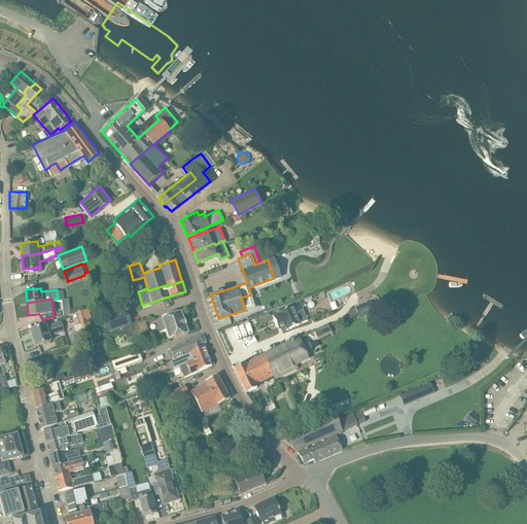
[(348,311),(350,314),(357,311),(358,312),(373,306),(370,300),(350,308),(348,311)]
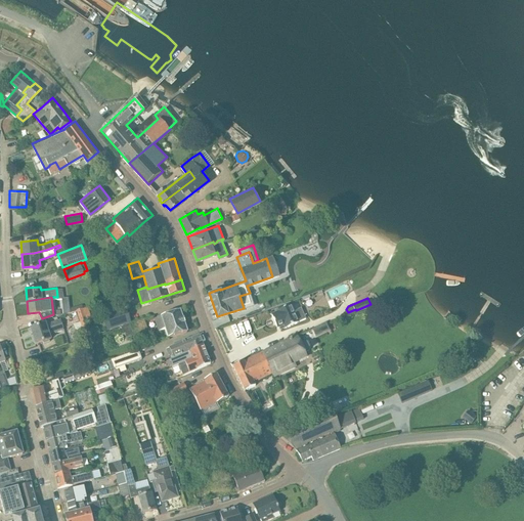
[(278,309),(271,312),(277,324),(284,321),(286,326),(298,319),(305,315),(301,305),(293,308),(291,302),(277,308),(278,309)]
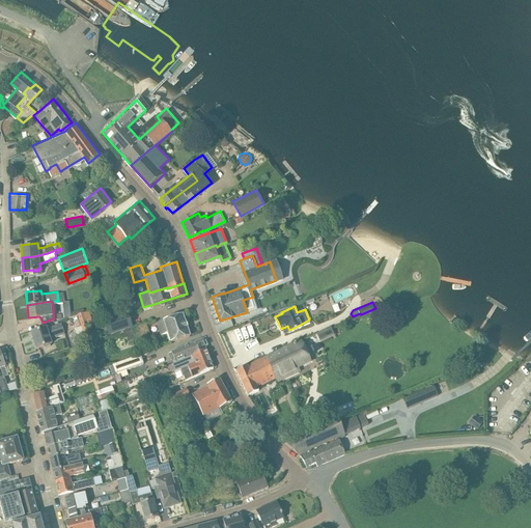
[(81,324),(85,337),(86,337),(88,342),(94,340),(83,310),(77,312),(78,316),(79,316),(81,324)]
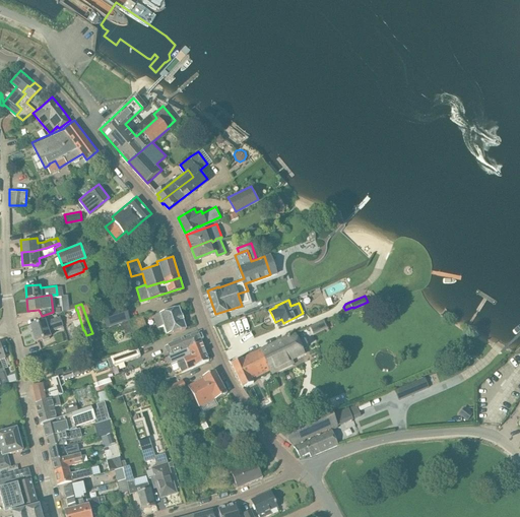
[(121,321),(129,318),(125,305),(103,312),(108,326),(121,322),(121,321)]
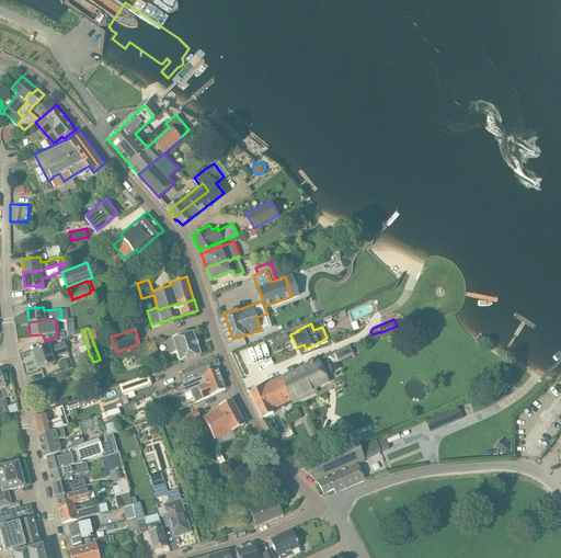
[(169,352),(176,350),(180,360),(199,352),(192,329),(172,337),(164,339),(169,352)]
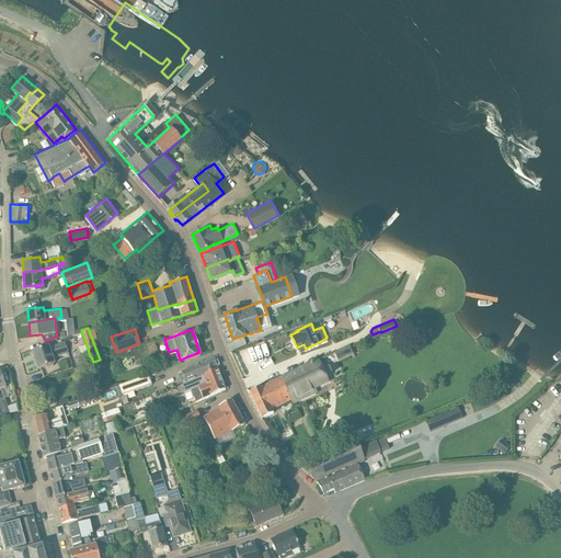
[(247,360),(270,349),(264,337),(235,350),(242,366),(249,364),(247,360)]
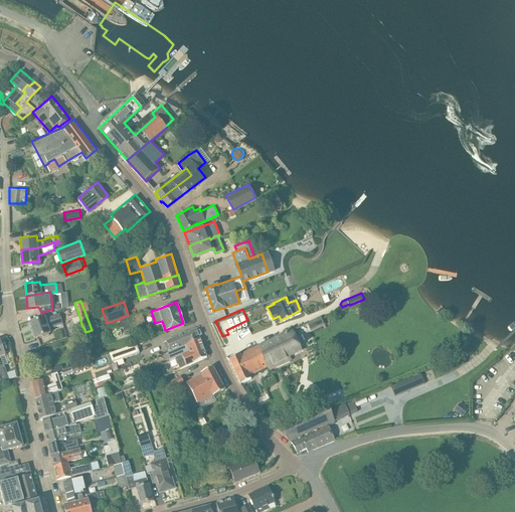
[(49,331),(47,325),(52,324),(52,326),(62,322),(59,312),(45,316),(44,315),(29,320),(35,335),(49,331)]
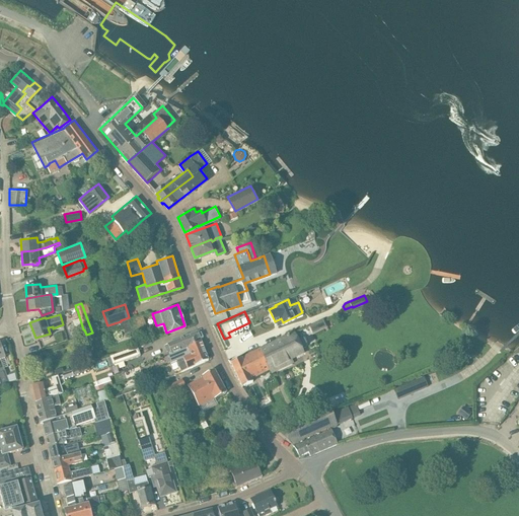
[(121,320),(121,321),(124,332),(146,325),(142,314),(129,318),(129,317),(121,320)]
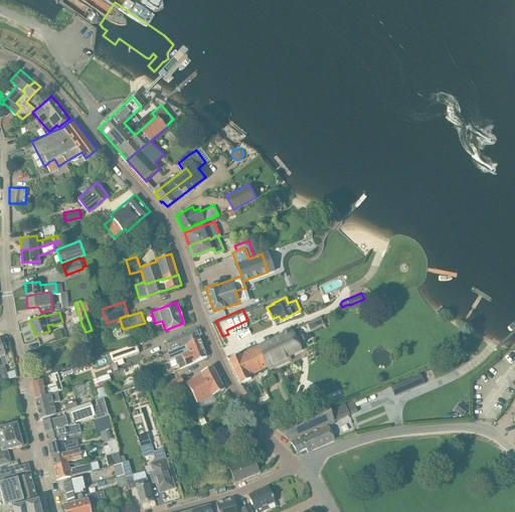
[(82,327),(78,314),(71,317),(76,330),(82,327)]
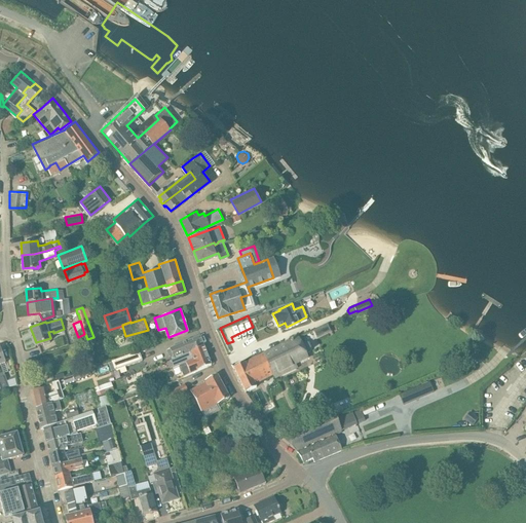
[(315,337),(332,329),(328,321),(311,329),(315,337)]
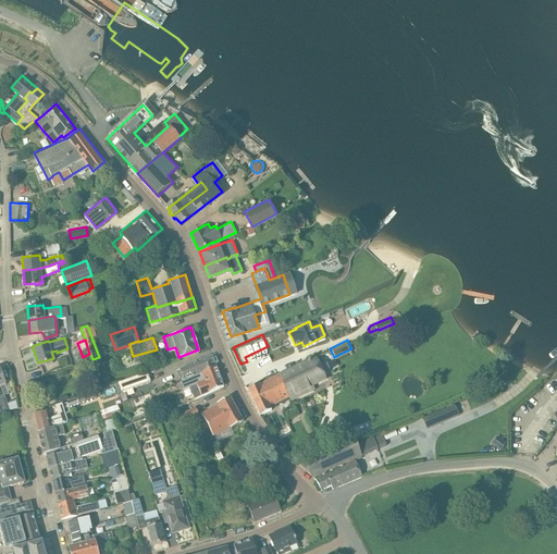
[(182,379),(186,377),(186,378),(215,364),(211,354),(181,367),(183,374),(180,376),(182,379)]
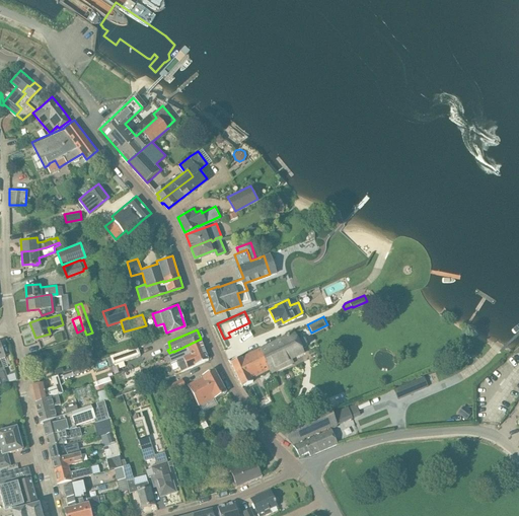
[(260,347),(270,367),(273,370),(292,360),(291,357),(303,351),(301,347),(305,345),(306,343),(307,341),(305,337),(303,336),(301,336),(297,337),(294,330),(260,347)]
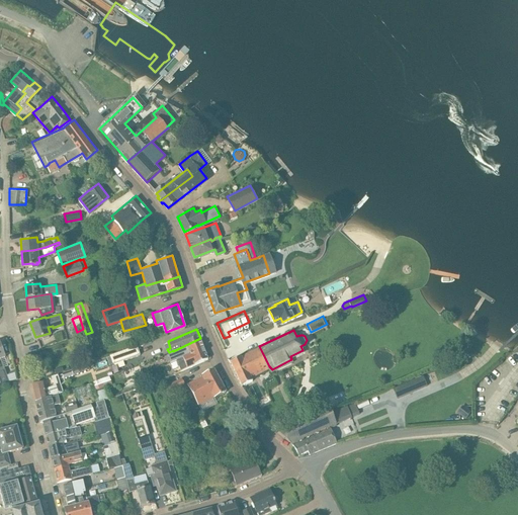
[(176,357),(203,346),(200,338),(173,351),(176,357)]
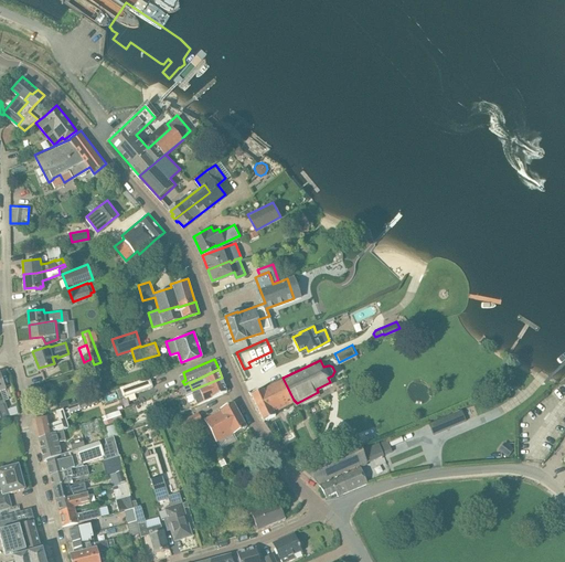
[(0,416),(0,417),(10,414),(1,389),(6,388),(0,372),(0,416)]
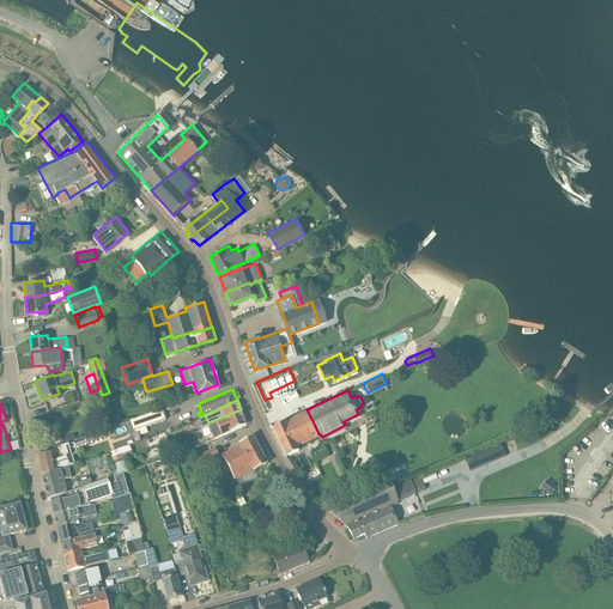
[(161,407),(129,418),(134,428),(165,416),(161,407)]
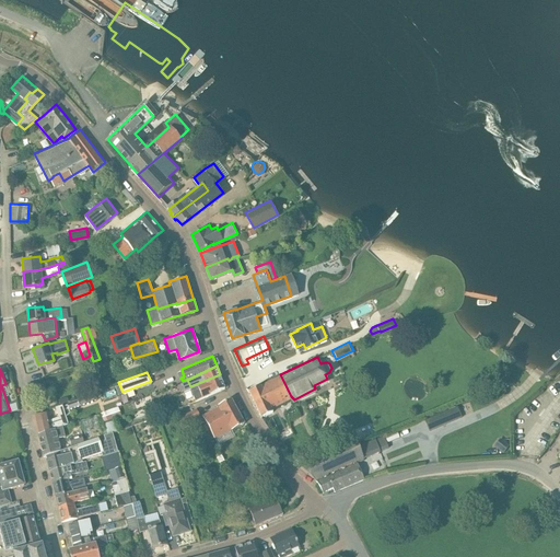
[(220,374),(190,386),(195,398),(224,385),(220,374)]
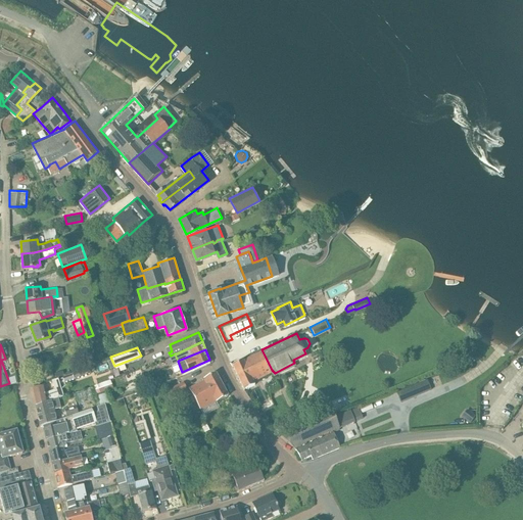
[(272,370),(262,349),(243,358),(232,364),(243,387),(254,382),(253,379),(272,370)]
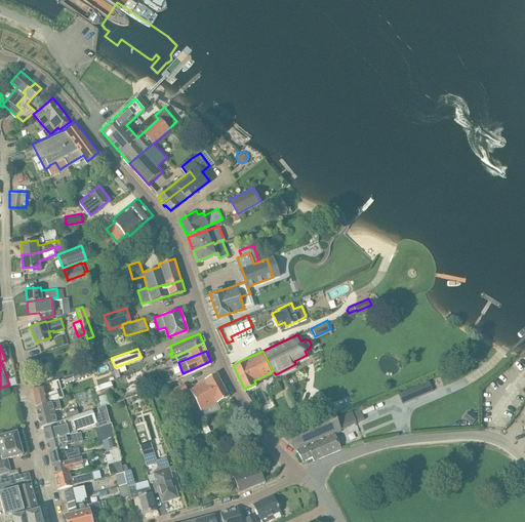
[(219,406),(216,401),(229,395),(216,372),(204,378),(205,379),(189,388),(204,414),(219,406)]
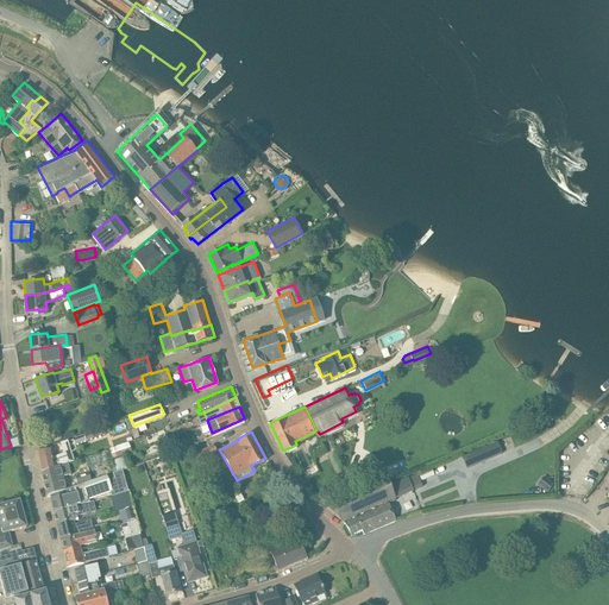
[(42,468),(68,460),(74,458),(68,438),(60,440),(63,451),(51,454),(50,447),(38,451),(42,468)]
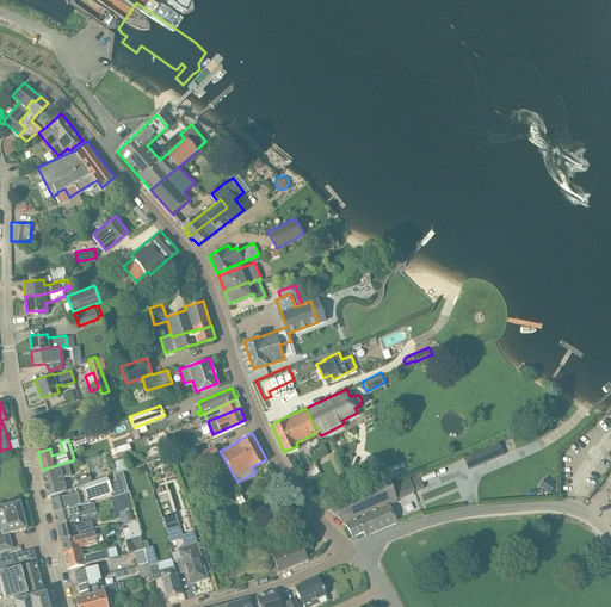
[(119,454),(133,450),(130,440),(116,445),(119,454)]
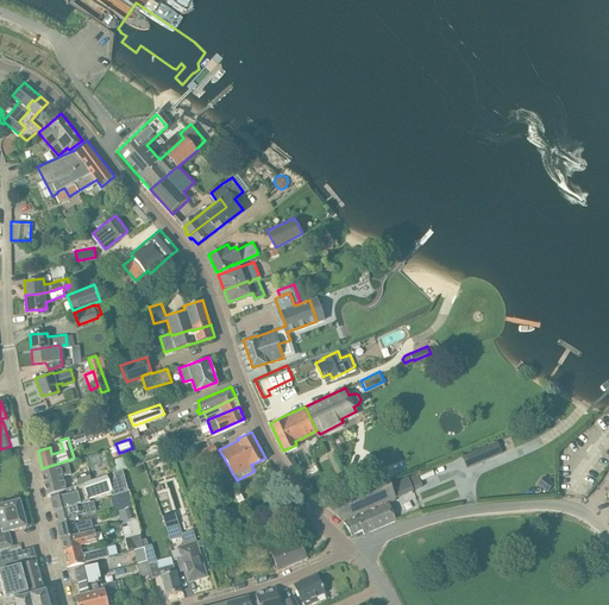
[(496,440),(463,455),(468,466),(501,451),(496,440)]
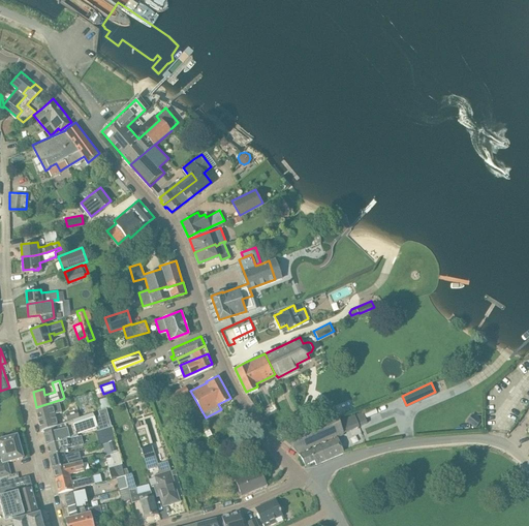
[(185,384),(169,393),(174,401),(189,392),(185,384)]
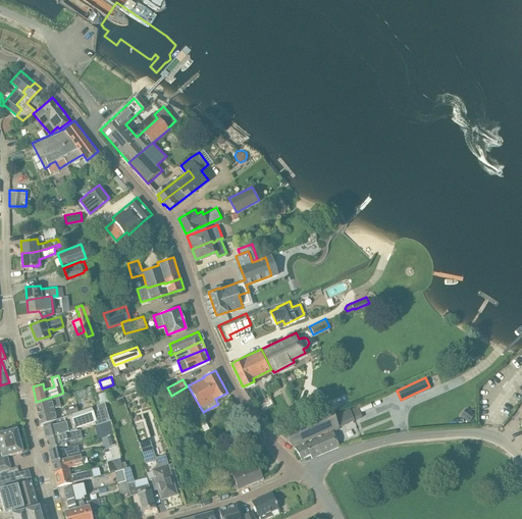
[(277,381),(268,386),(270,391),(279,385),(277,381)]
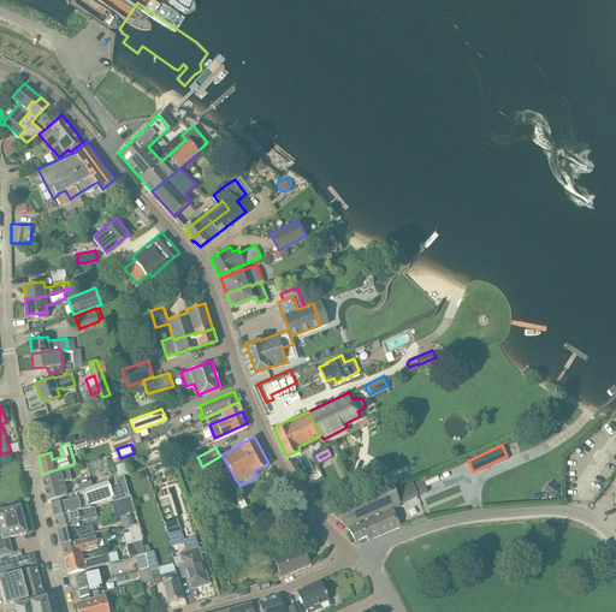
[(69,465),(42,474),(43,475),(42,475),(47,499),(60,495),(60,494),(66,493),(64,480),(71,477),(69,465)]
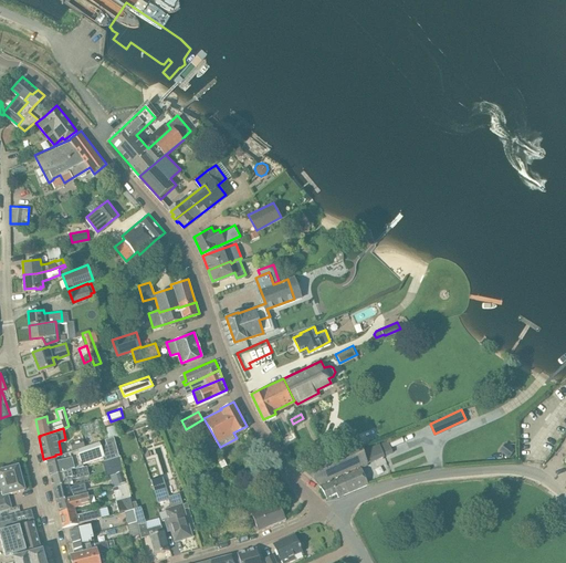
[(55,456),(46,458),(48,462),(48,465),(49,470),(50,475),(65,471),(75,467),(75,465),(103,456),(103,459),(106,459),(118,455),(119,455),(114,435),(62,452),(61,454),(55,456)]
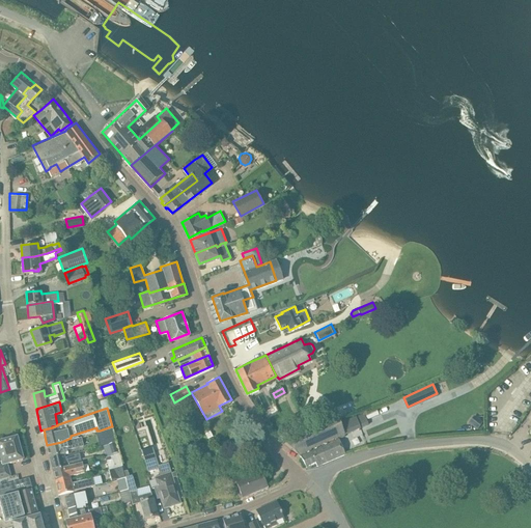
[(364,410),(354,414),(359,425),(369,421),(368,420),(364,410)]
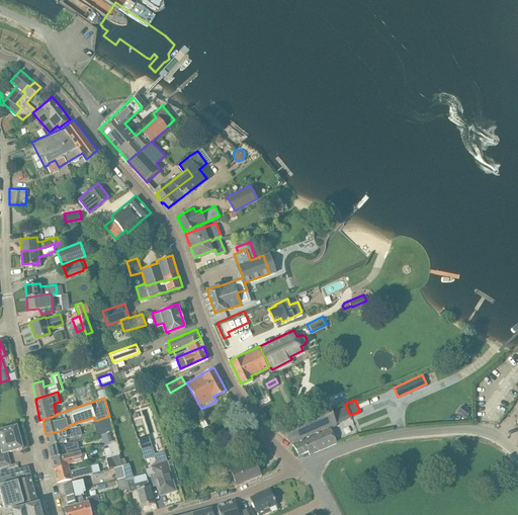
[(75,401),(64,404),(65,410),(77,406),(75,401)]
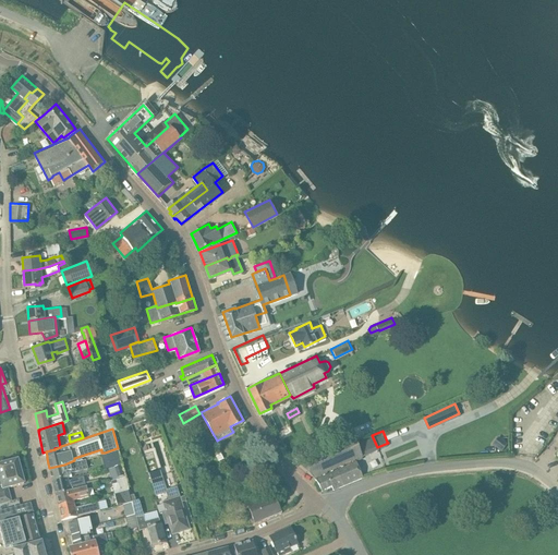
[(492,443),(500,449),(506,442),(498,435),(492,443)]
